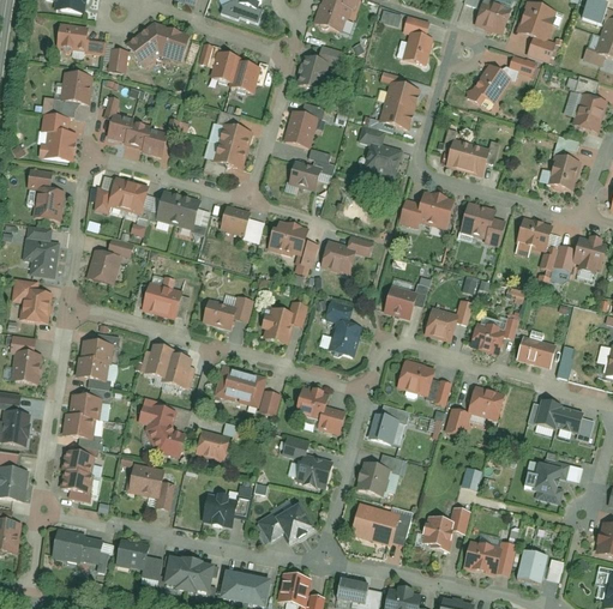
[(55,0),(54,10),(83,13),(84,0),(55,0)]
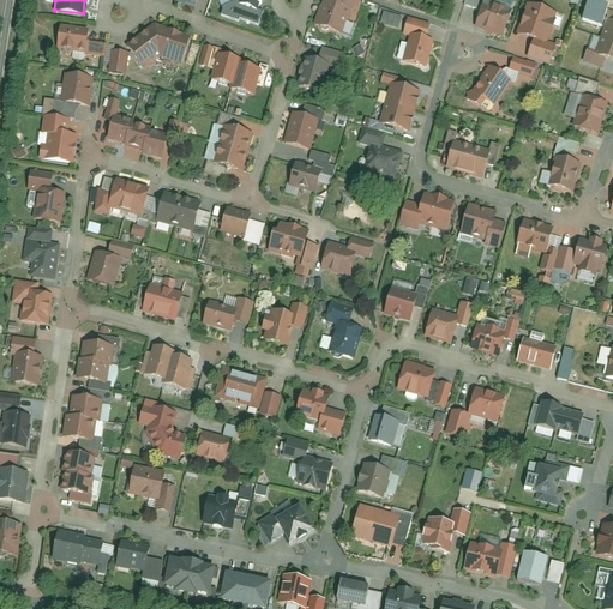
[(233,0),(230,8),(256,14),(258,0),(233,0)]
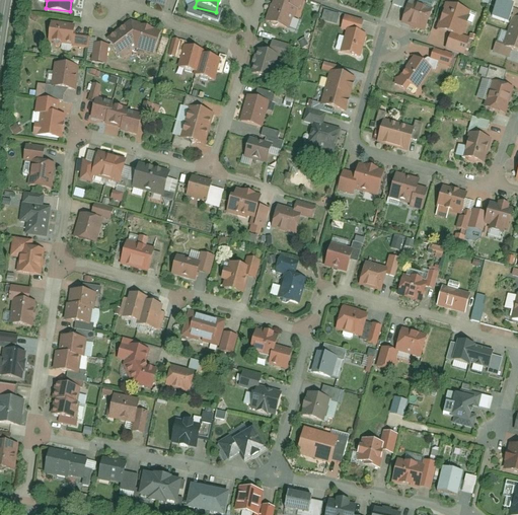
[(273,0),(267,18),(295,27),(304,0),(273,0)]
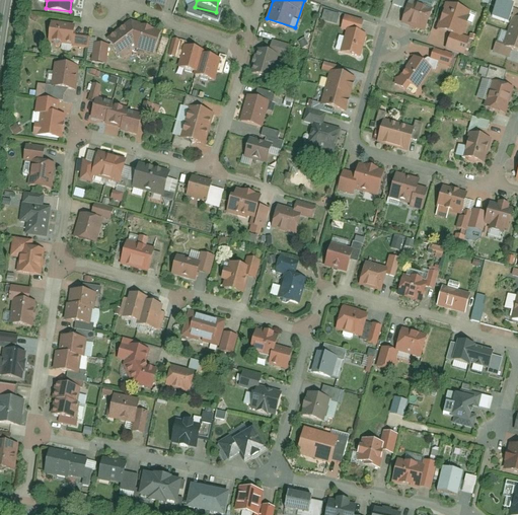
[(432,7),(410,0),(402,22),(425,29),(432,7)]
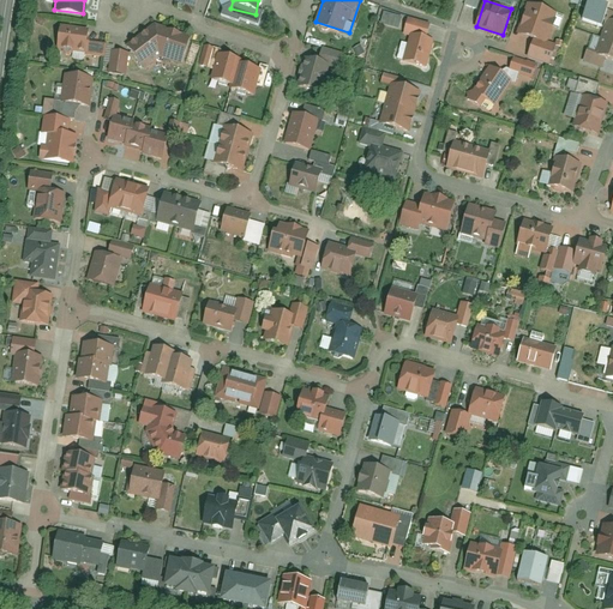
[(569,8),(542,0),(529,0),(514,48),(551,61),(569,8)]
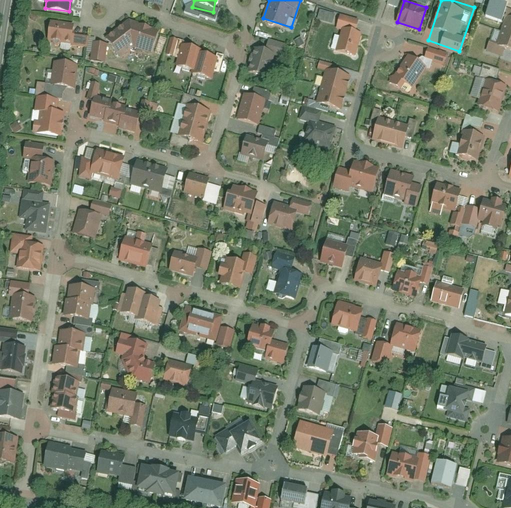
[(488,0),(481,0),(478,14),(497,18),(498,12),(501,13),(503,0),(488,0)]
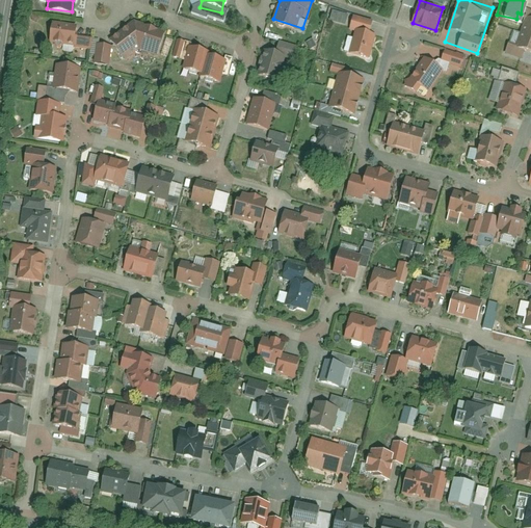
[(343,22),(346,10),(329,6),(326,17),(343,22)]
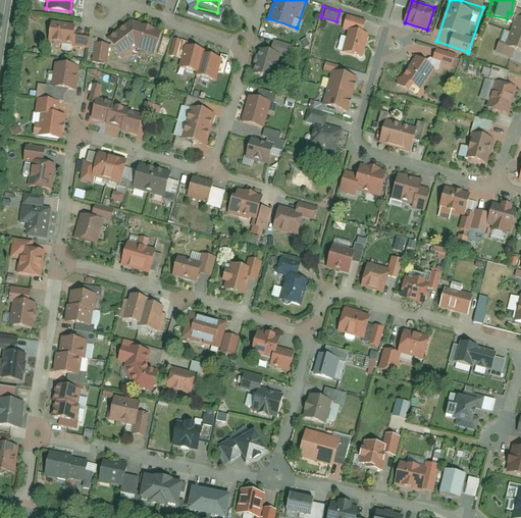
[(50,15),(47,39),(85,44),(86,35),(74,34),(76,18),(50,15)]
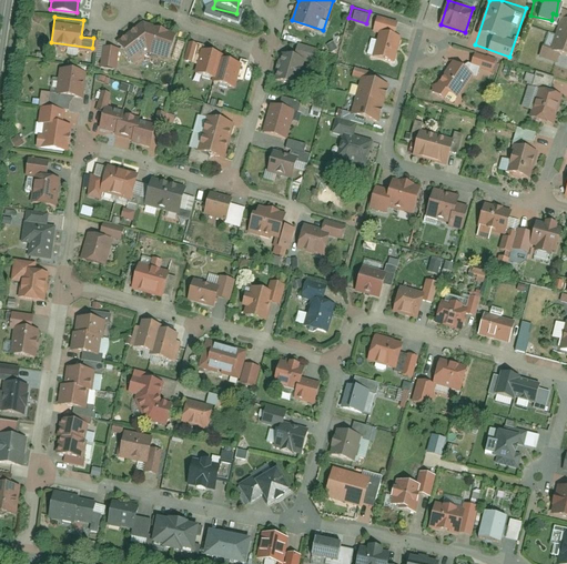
[(566,18),(560,17),(549,50),(566,56),(566,18)]
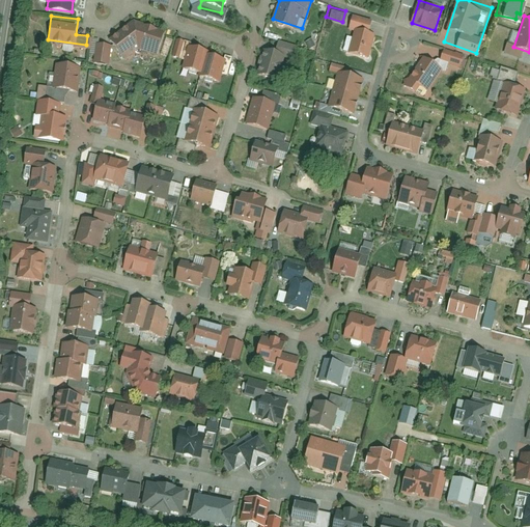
[(135,18),(110,36),(124,56),(138,46),(156,52),(165,29),(135,18)]
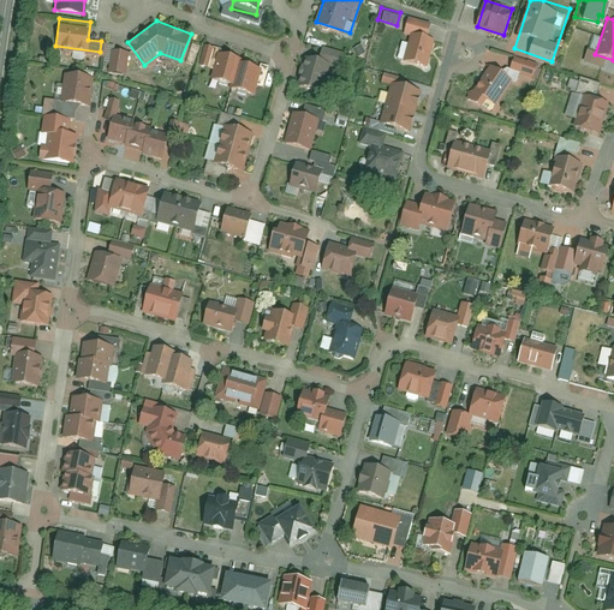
[(437,41),(410,31),(401,59),(428,69),(437,41)]
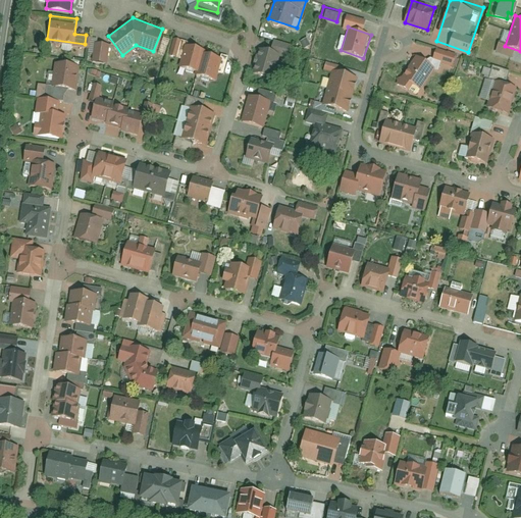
[(175,55),(177,38),(171,37),(168,54),(175,55)]
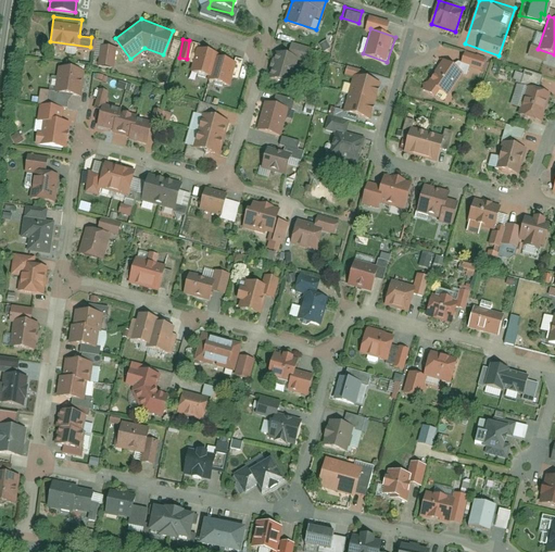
[(102,41),(99,62),(113,63),(115,42),(102,41)]
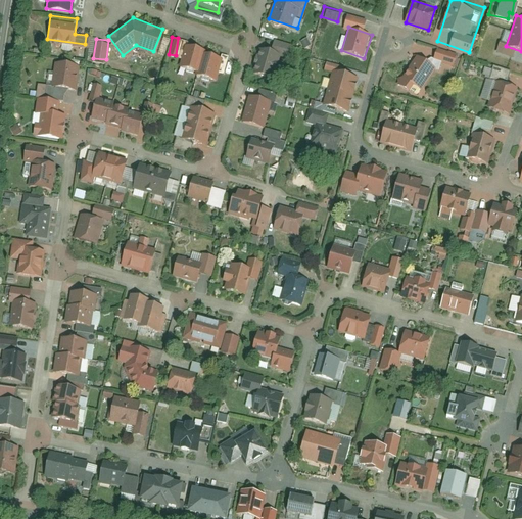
[(221,53),(187,43),(179,67),(214,78),(221,53)]
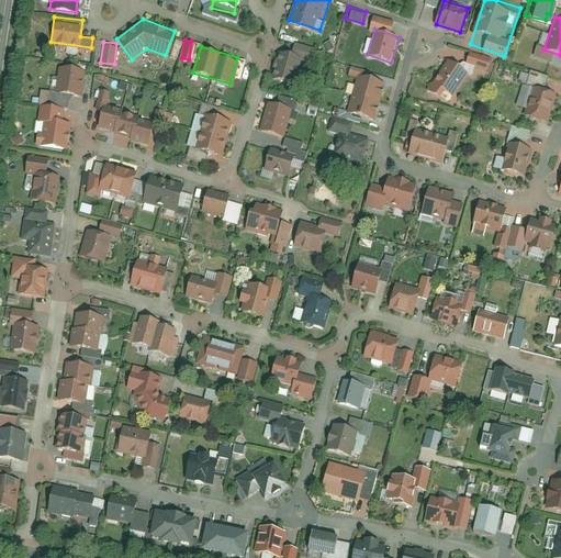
[(303,59),(280,52),(270,82),(293,90),(303,59)]
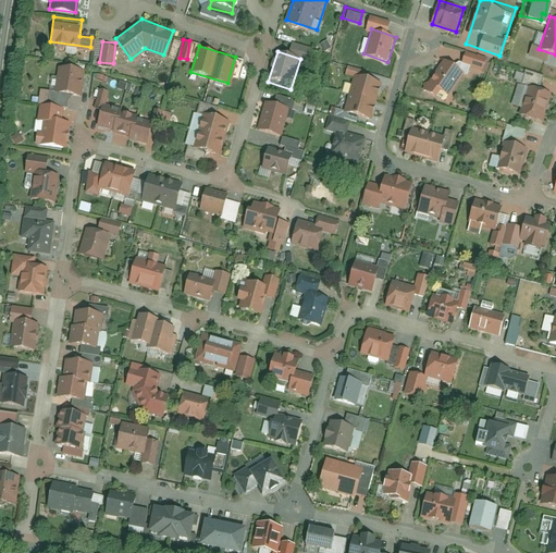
[(464,70),(443,58),(425,87),(446,99),(464,70)]
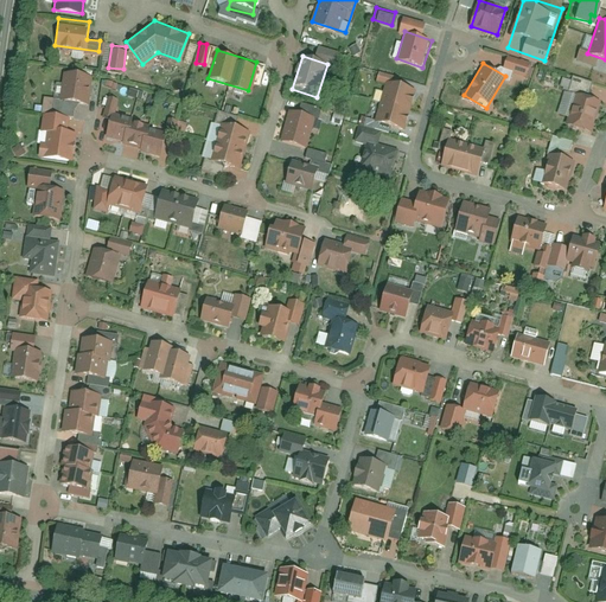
[(90,72),(67,69),(62,102),(87,104),(90,72)]
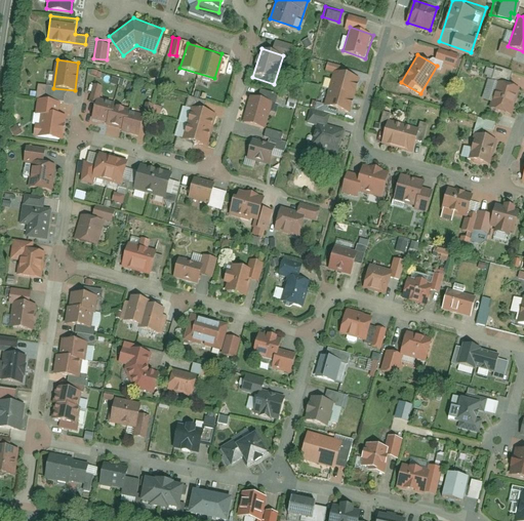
[(360,77),(337,70),(325,105),(349,112),(360,77)]
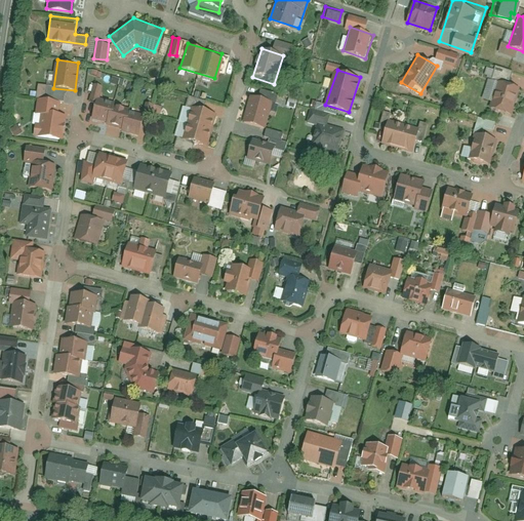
[(518,88),(497,82),(489,106),(510,113),(518,88)]
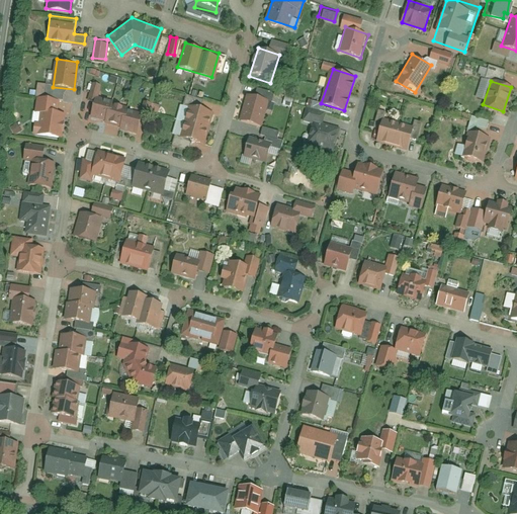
[(269,100),(247,93),(238,119),(260,126),(269,100)]
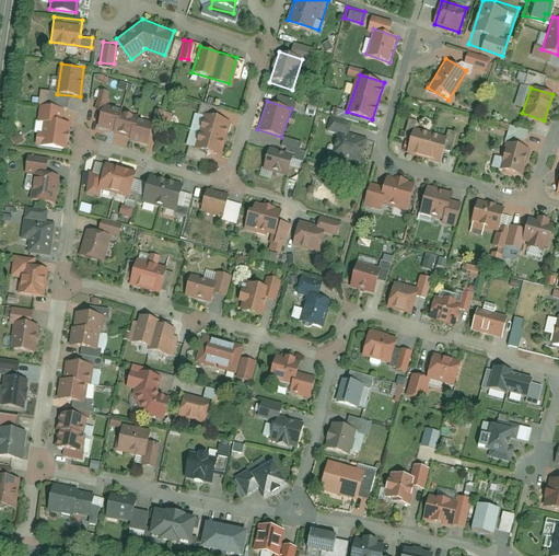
[(104,102),(97,124),(147,138),(153,116),(104,102)]
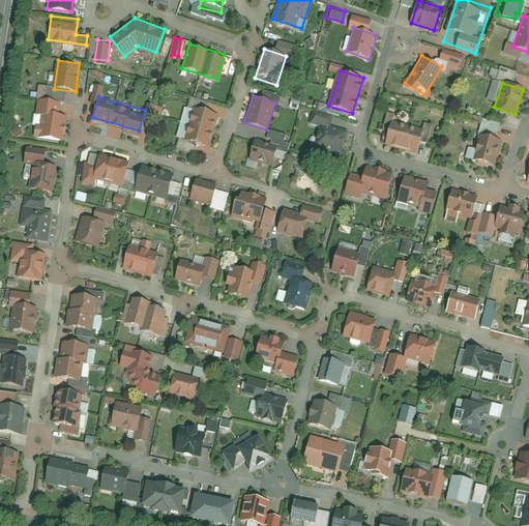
[(66,101),(34,97),(29,138),(62,142),(66,101)]
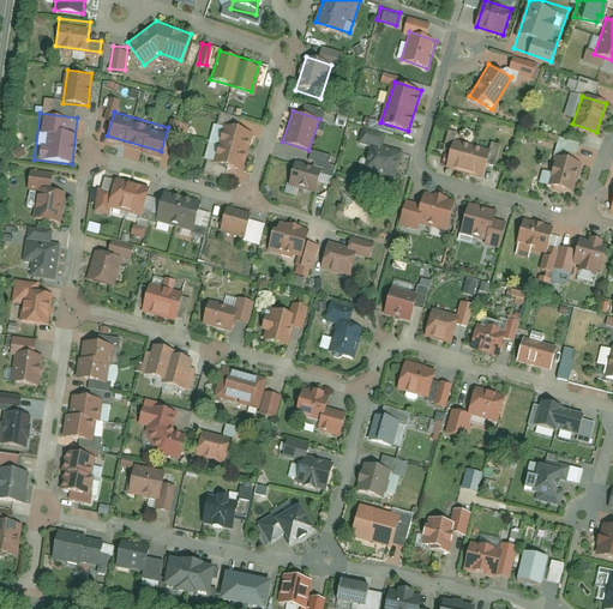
[(252,136),(227,127),(215,162),(241,170),(252,136)]
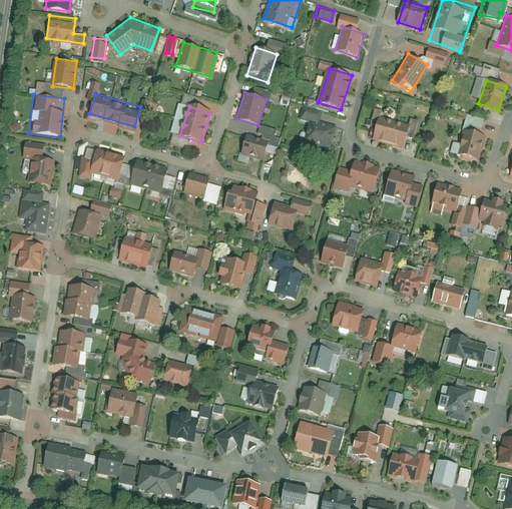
[(462,123),(480,124),(481,115),(463,113),(462,123)]
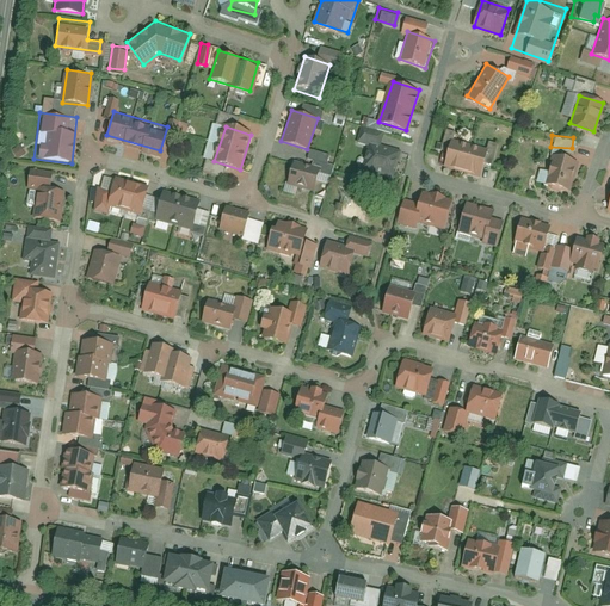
[(491,149),(449,136),(441,162),(482,177),(491,149)]
